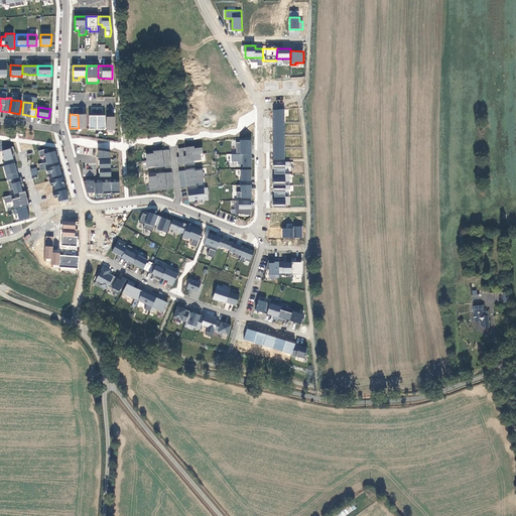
[(87,114),(78,115),(79,128),(86,128),(87,114)]
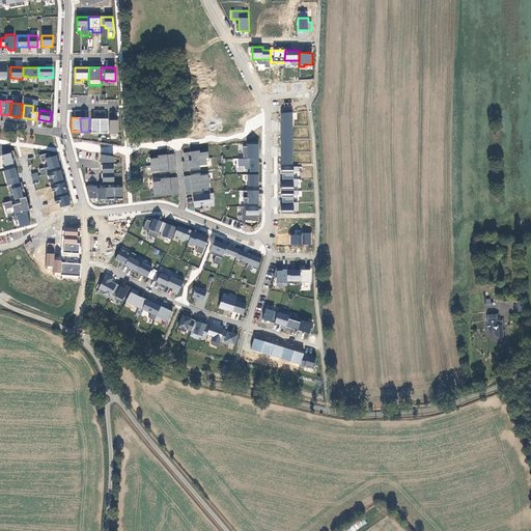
[(108,119),(100,119),(100,133),(108,133),(108,119)]
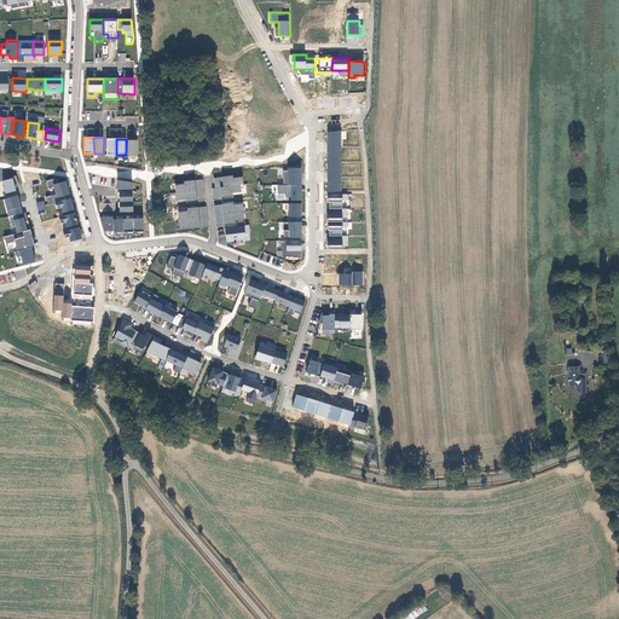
[(138,140),(127,140),(128,156),(138,156),(138,140)]
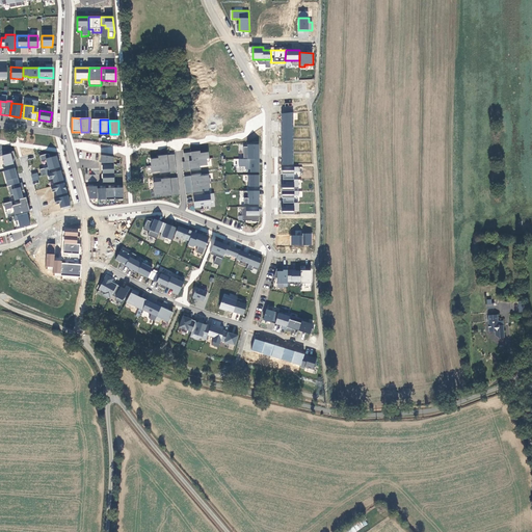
[(260,144),(247,143),(248,159),(250,159),(259,159),(260,144)]
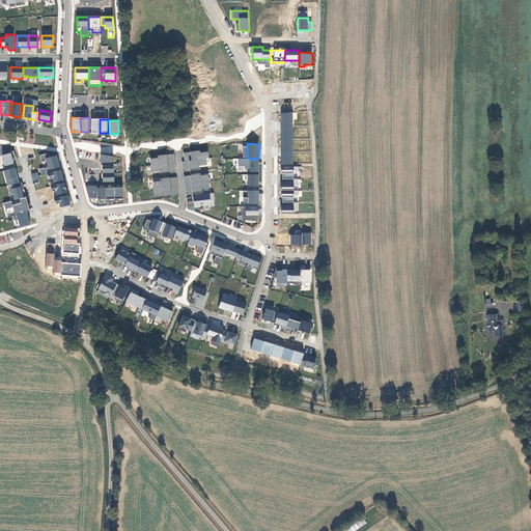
[(185,162),(182,162),(183,170),(200,168),(199,166),(207,165),(206,159),(208,158),(208,151),(200,152),(200,150),(184,152),(185,162)]
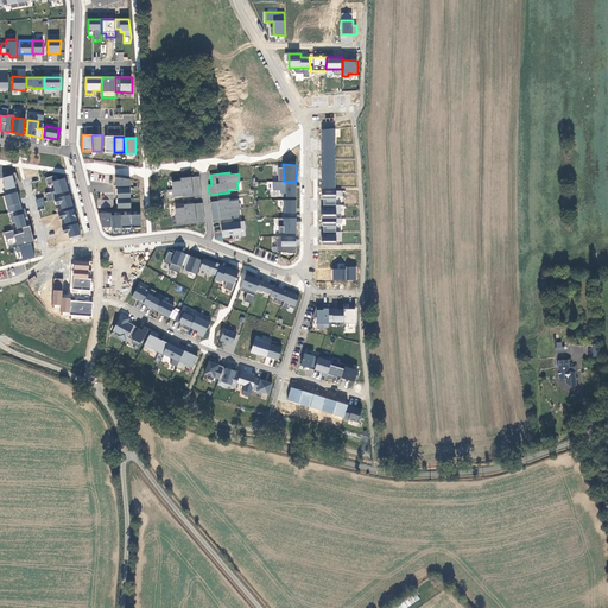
[(6,195),(18,191),(12,175),(2,178),(6,195)]
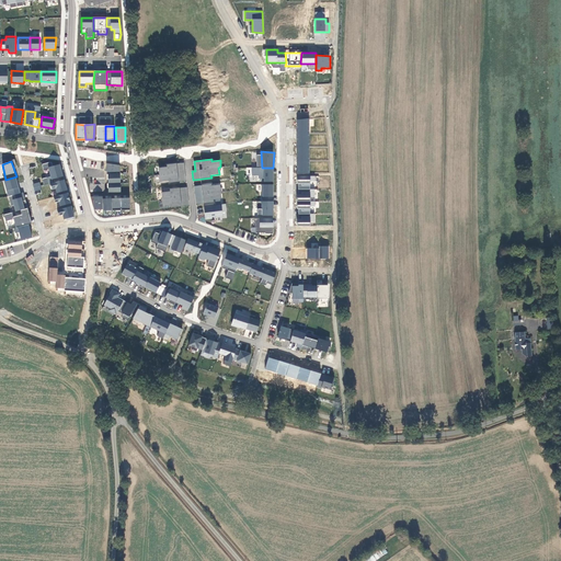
[(52,162),(42,164),(44,170),(48,169),(50,176),(43,178),(44,184),(49,183),(53,182),(52,180),(64,176),(60,165),(53,165),(52,162)]
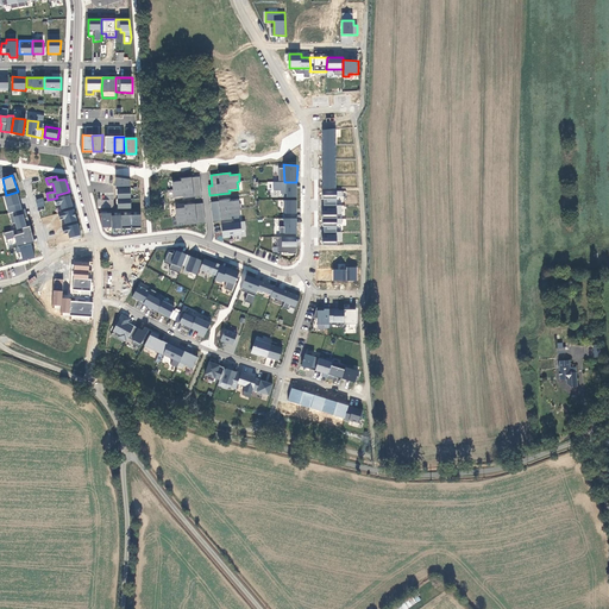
[(130,180),(115,177),(115,189),(118,189),(130,188),(130,180)]
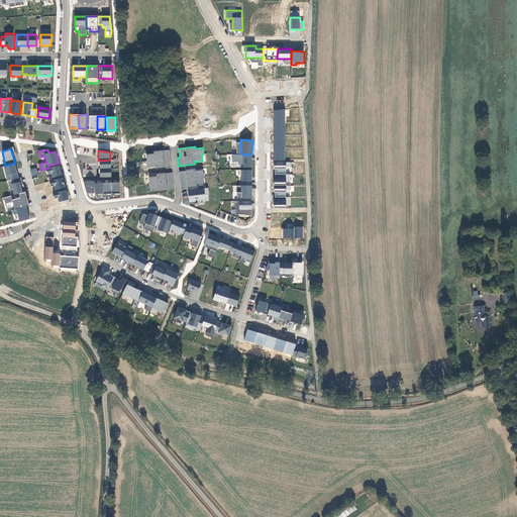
[(153,154),(145,154),(147,169),(156,169),(172,168),(170,150),(153,151),(153,154)]
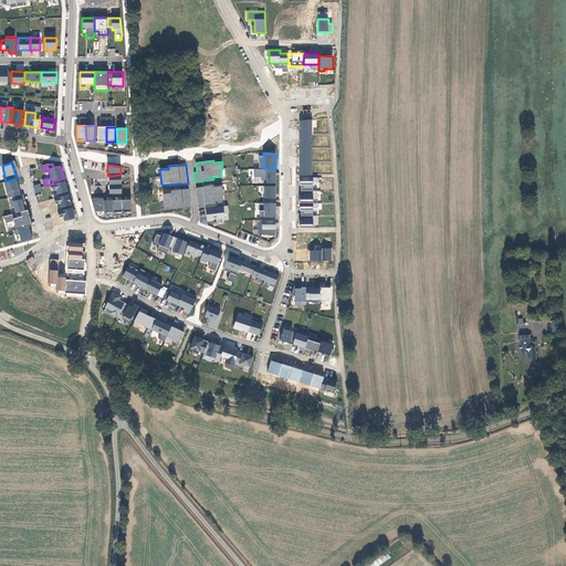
[(275,169),(266,169),(265,186),(275,186),(275,169)]
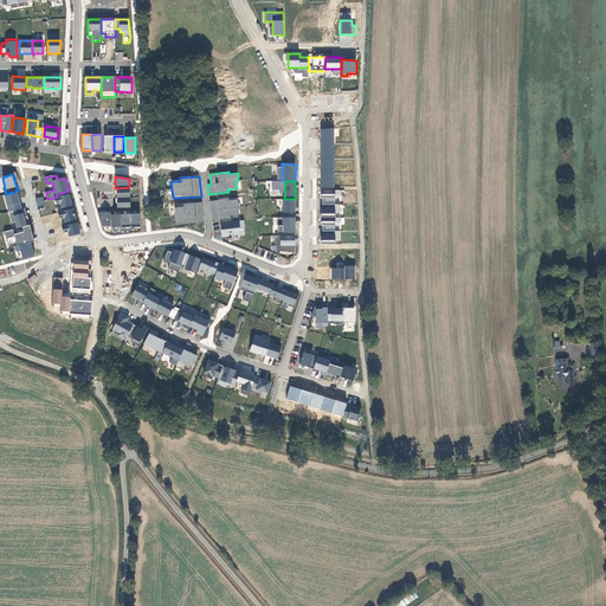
[(130,198),(129,187),(117,188),(117,198),(130,198)]
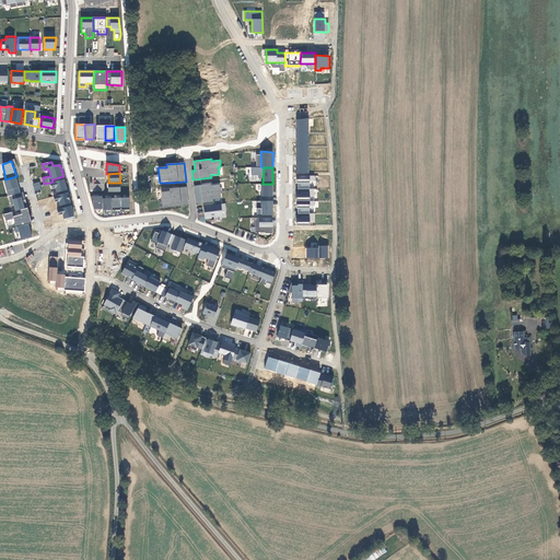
[(310,176),(296,175),(296,183),(299,184),(298,189),(310,189),(310,176)]
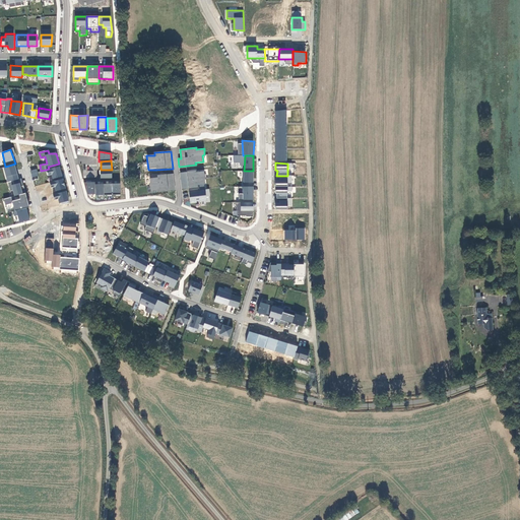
[(7,182),(19,179),(15,164),(5,167),(3,168),(7,182)]
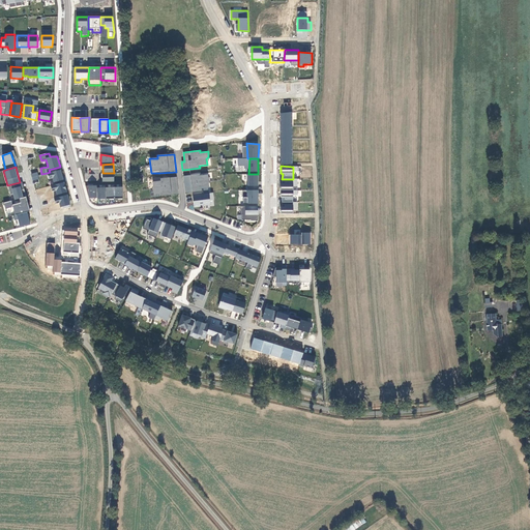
[(61,170),(50,172),(47,173),(49,179),(53,178),(54,184),(64,182),(61,170)]
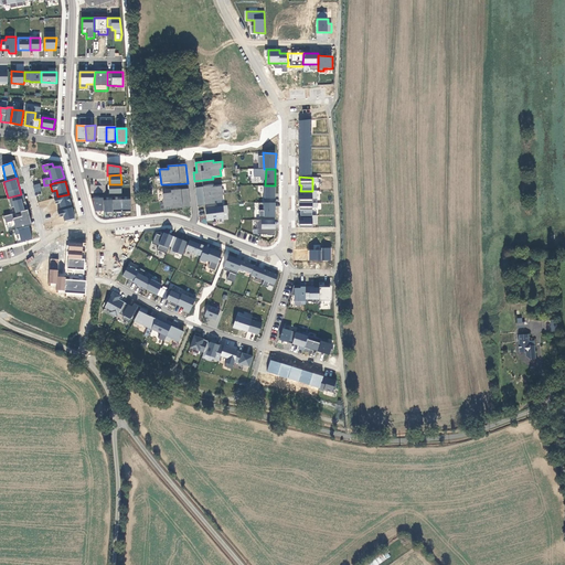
[(121,195),(121,184),(109,184),(109,195),(121,195)]
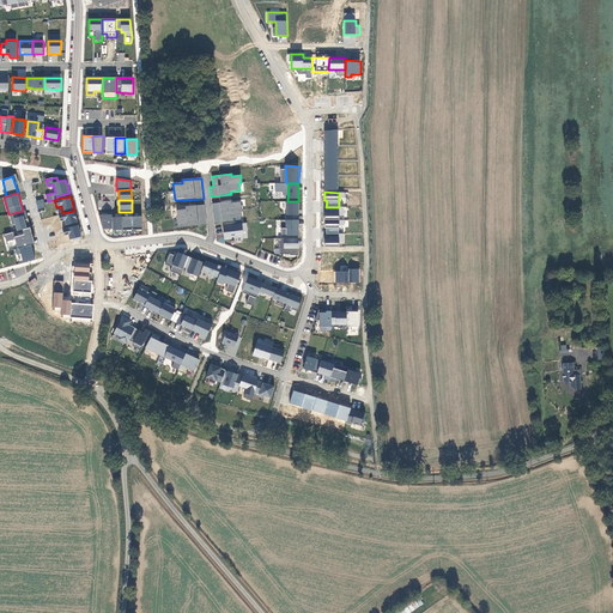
[(231,201),(212,204),(214,223),(234,220),(234,218),(243,217),(241,202),(231,202),(231,201)]
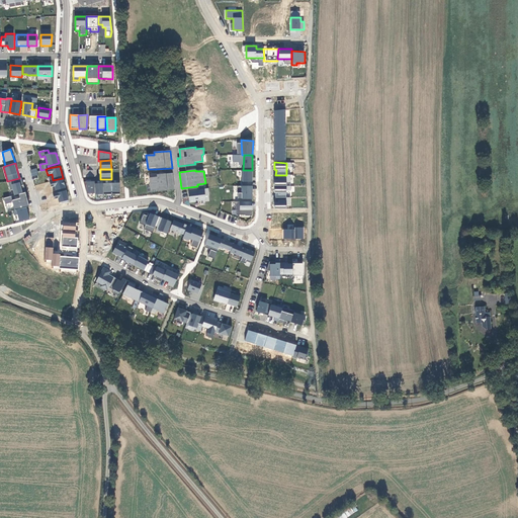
[(252,170),(242,170),(242,185),(253,185),(252,170)]
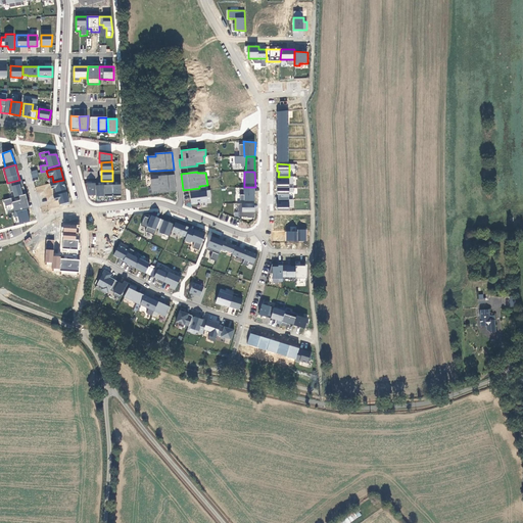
[(158,179),(150,180),(152,194),(160,193),(177,192),(175,175),(158,177),(158,179)]
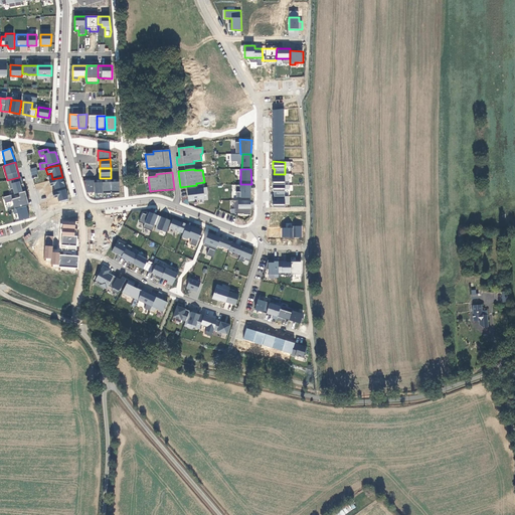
[(285,174),(274,174),(273,184),(285,184),(285,174)]
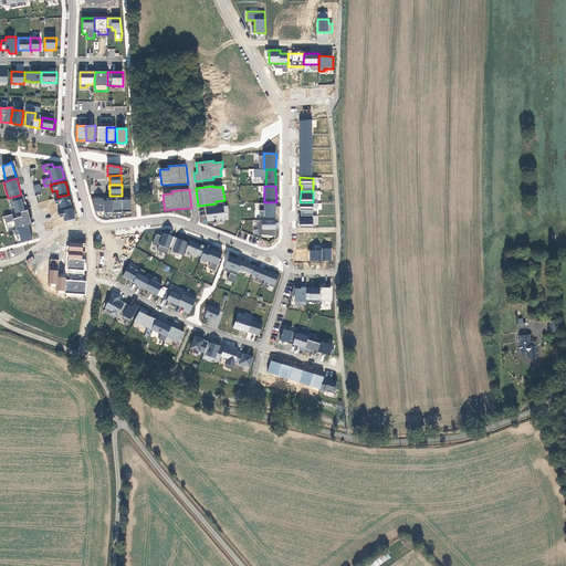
[(69,195),(58,197),(54,198),(55,205),(60,203),(62,211),(73,208),(69,195)]
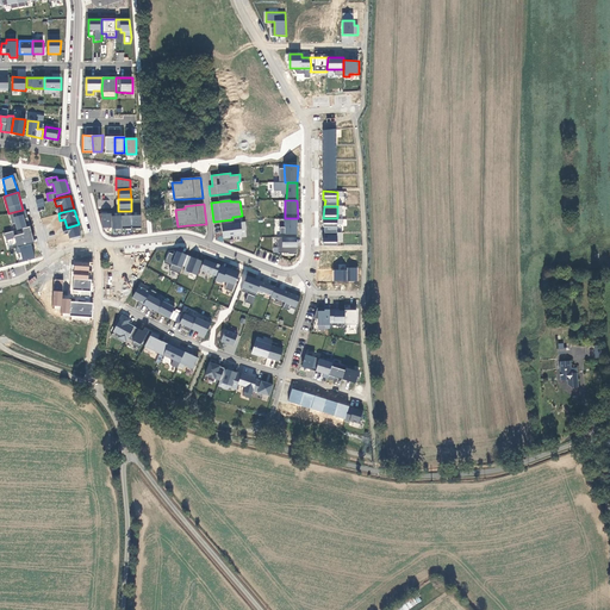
[(112,213),(101,213),(103,228),(112,229),(112,216),(112,213)]
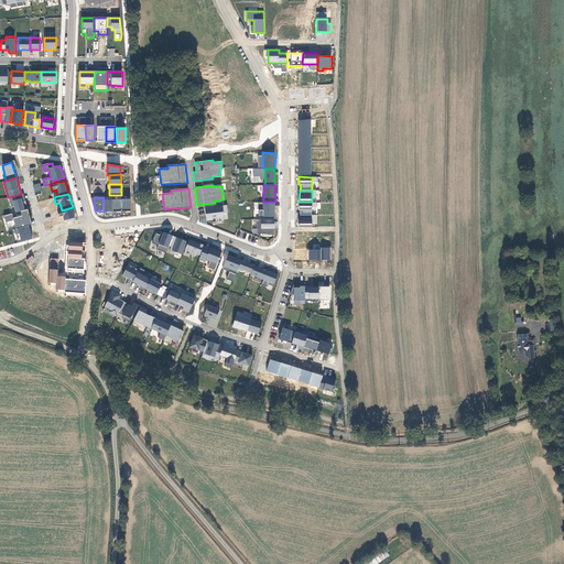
[(20,212),(24,210),(21,198),(12,201),(15,213),(20,212)]
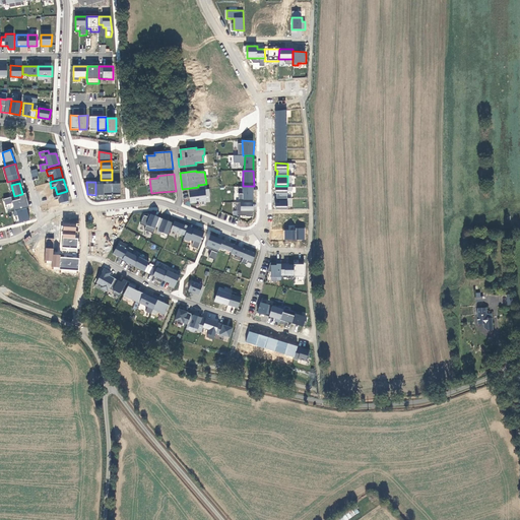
[(104,184),(95,184),(95,195),(104,195),(104,184)]
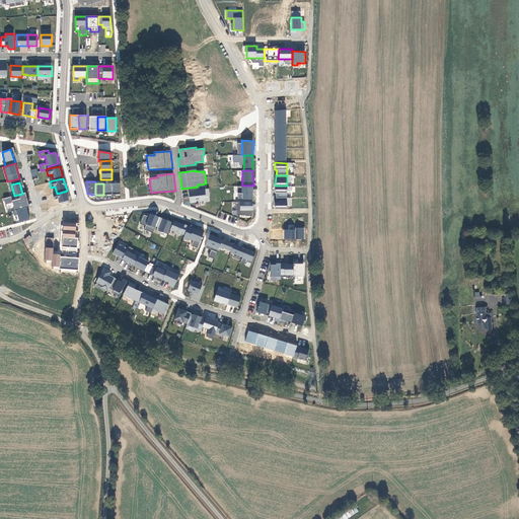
[(112,183),(103,183),(103,195),(112,195),(112,183)]
